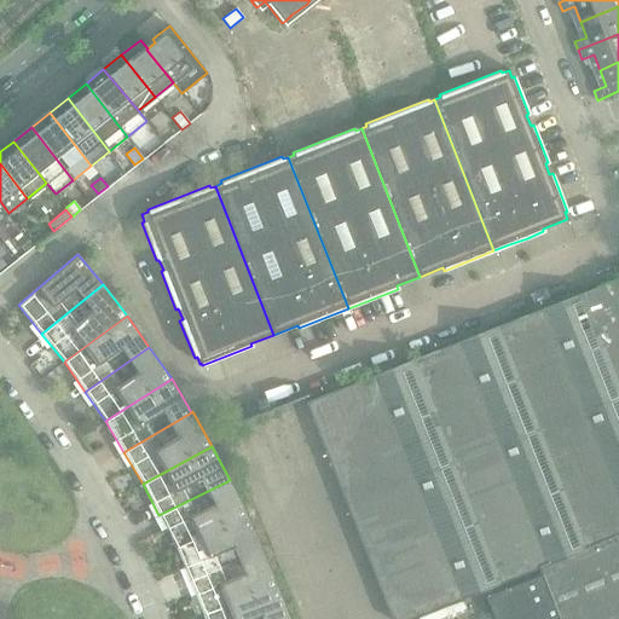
[(248,515),(230,480),(158,515),(175,548),(248,515)]
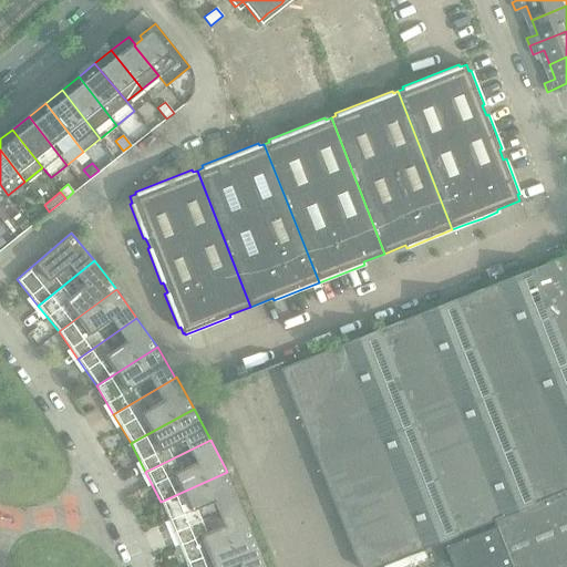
[(240,504),(227,472),(161,502),(173,532),(240,504)]
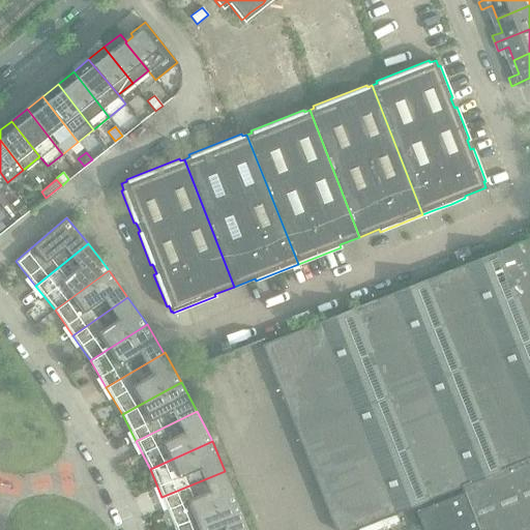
[(238,502),(225,471),(162,497),(174,526),(238,502)]
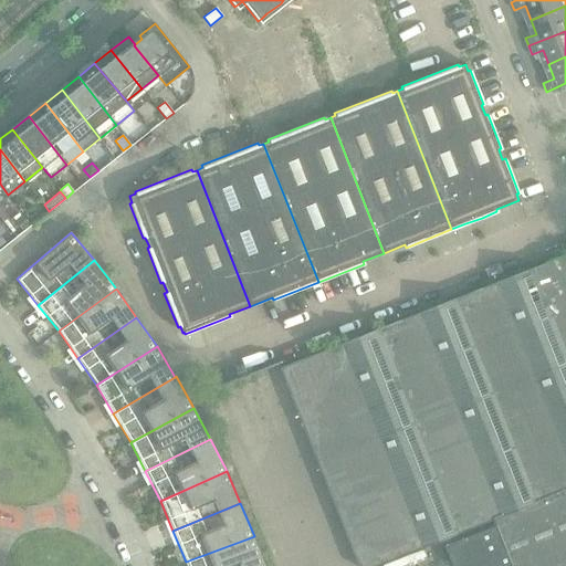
[(264,565),(254,536),(186,562),(187,565),(264,565)]
